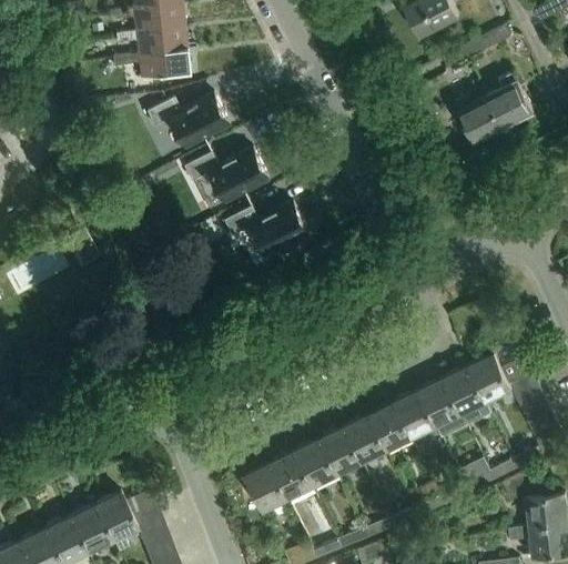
[(131,0),(133,10),(176,6),(181,4),(181,1),(180,0),(131,0)]
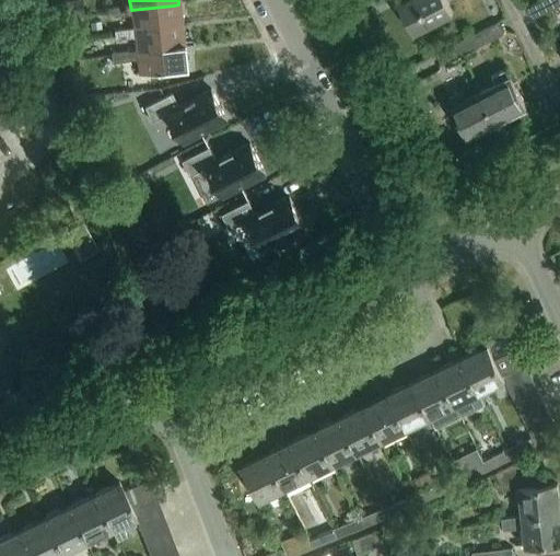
[(443,0),(416,0),(399,9),(413,38),(453,19),(443,0)]
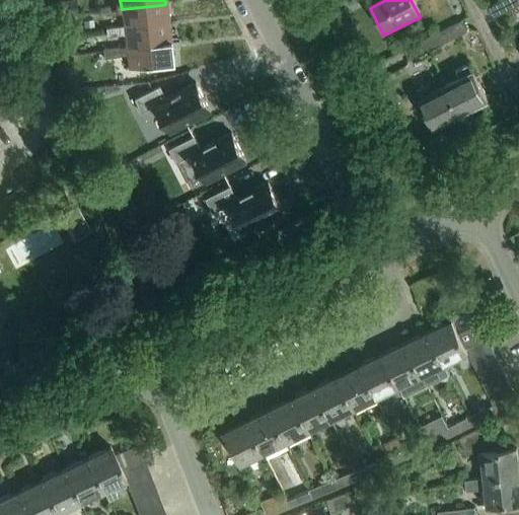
[(518,0),(510,0),(489,11),(494,21),(518,8),(518,0)]
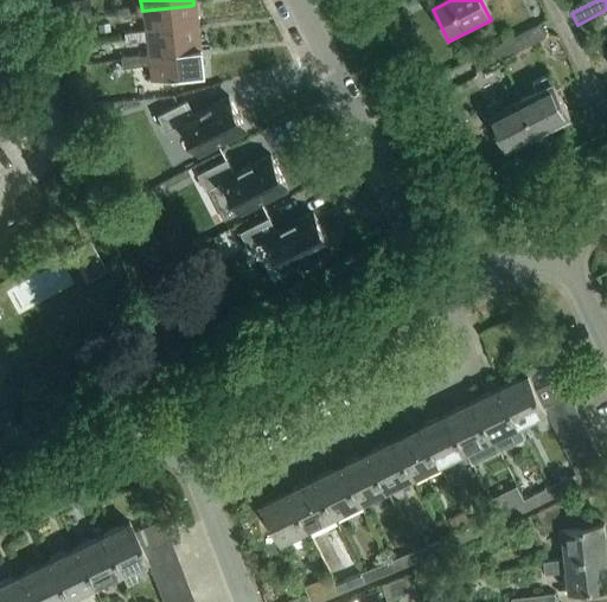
[(87,5),(70,6),(71,21),(88,20),(87,5)]
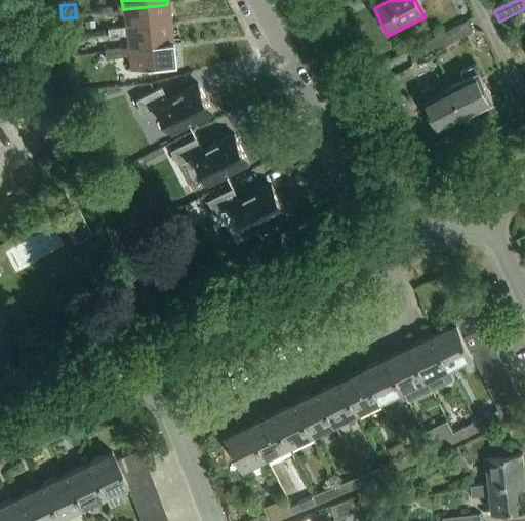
[(123,9),(105,11),(106,18),(122,17),(124,19),(125,30),(165,26),(170,26),(169,23),(167,4),(163,5),(123,9)]
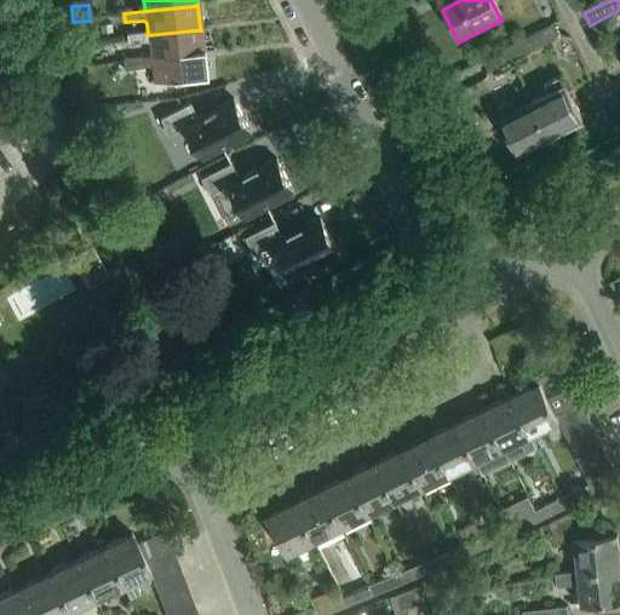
[(524,59),(558,42),(552,29),(518,47),(524,59)]
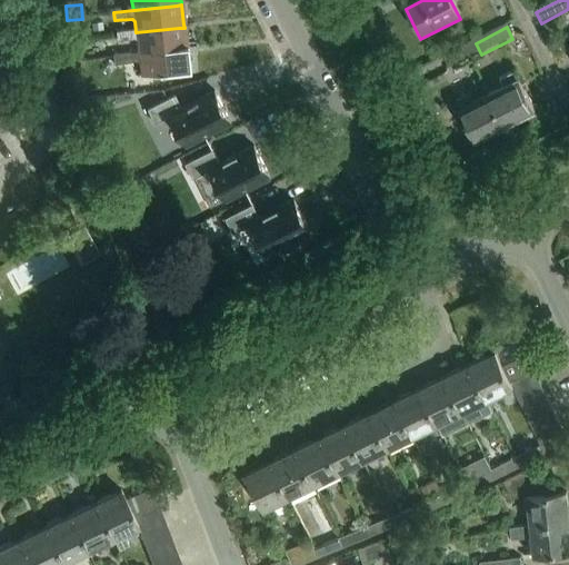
[(136,32),(116,35),(117,45),(133,42),(137,47),(138,57),(187,51),(186,47),(185,28),(179,28),(136,32)]
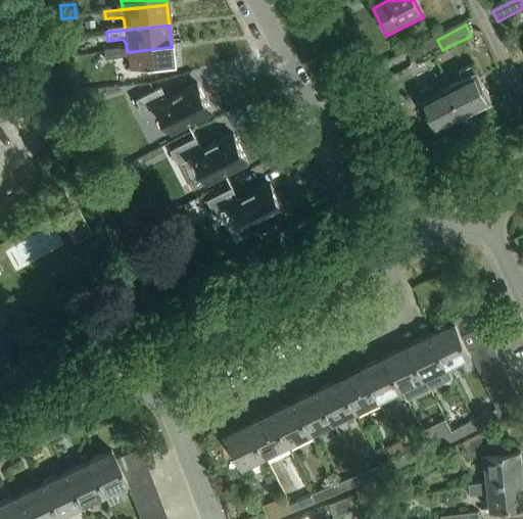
[(78,40),(74,27),(65,30),(69,43),(78,40)]
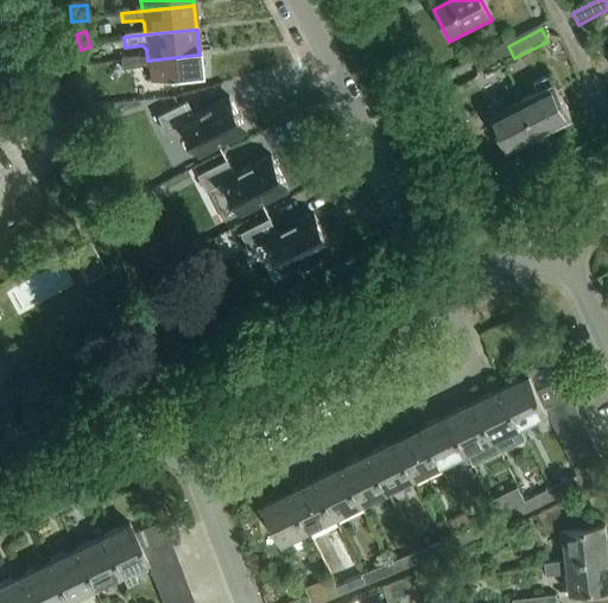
[(508,46),(474,63),(481,76),(514,58),(508,46)]
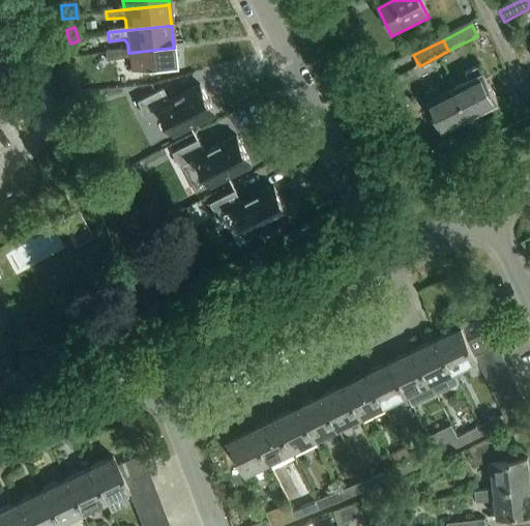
[(128,53),(106,55),(107,63),(129,61),(131,75),(176,69),(174,48),(128,53)]
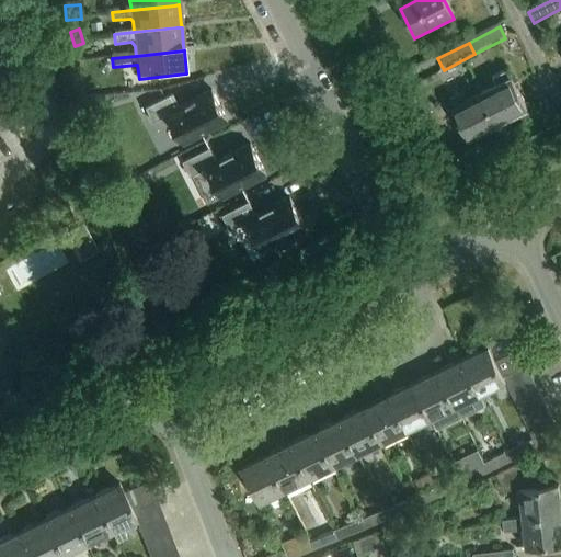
[(482,95),(497,126),(527,111),(506,72),(492,79),(496,88),(482,95)]
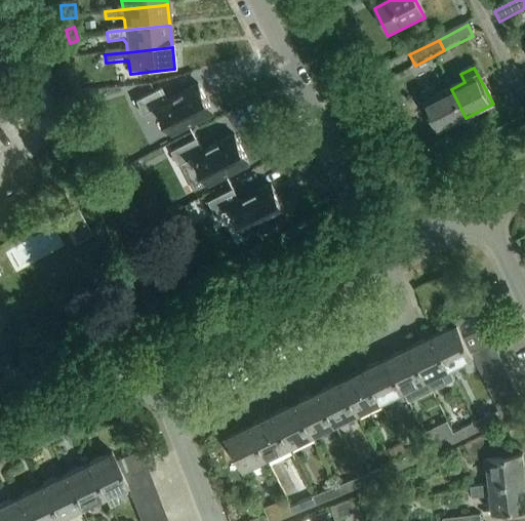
[(0,92),(0,128),(34,109),(18,82),(0,92)]
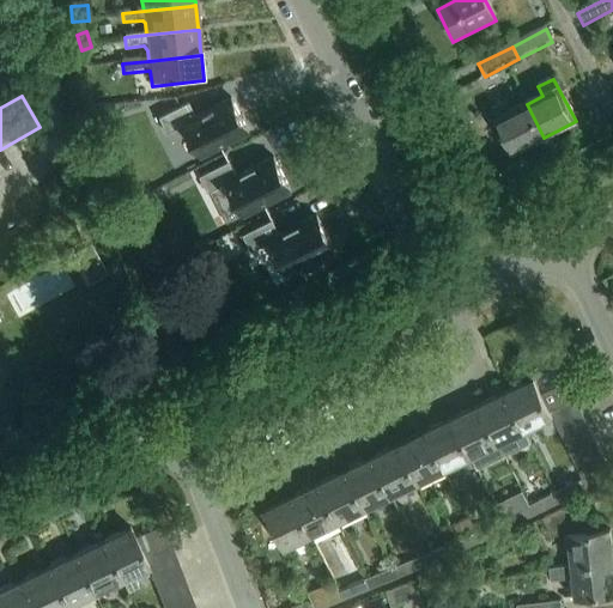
[(184,125),(201,159),(248,135),(231,102),(195,120),(187,104),(157,120),(165,134),(184,125)]
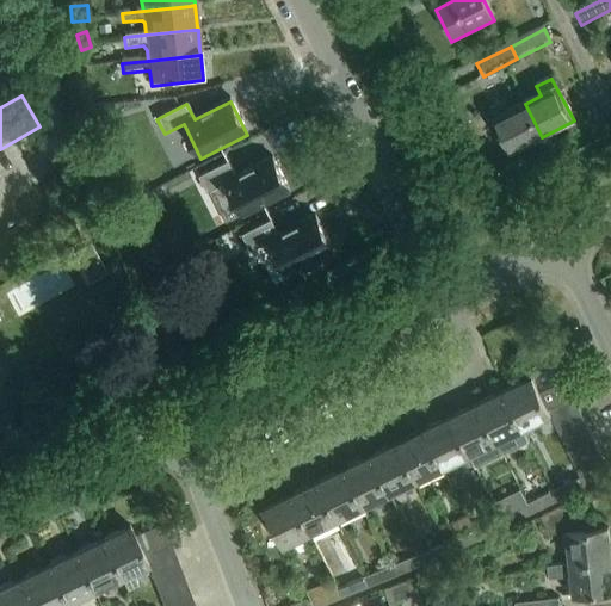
[(510,154),(542,137),(525,104),(508,112),(504,104),(488,111),(510,154)]
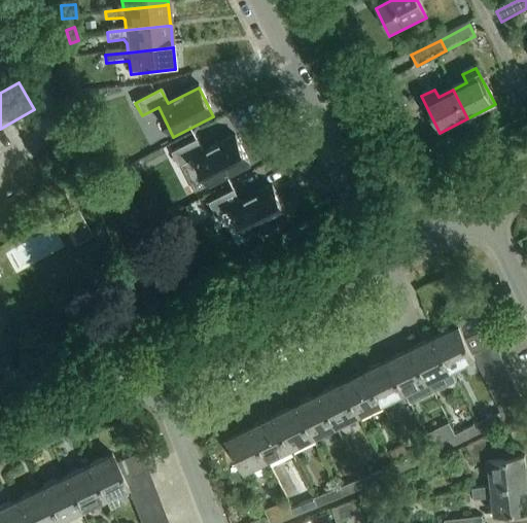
[(195,158),(210,188),(250,168),(236,138),(204,153),(198,141),(172,153),(178,166),(195,158)]
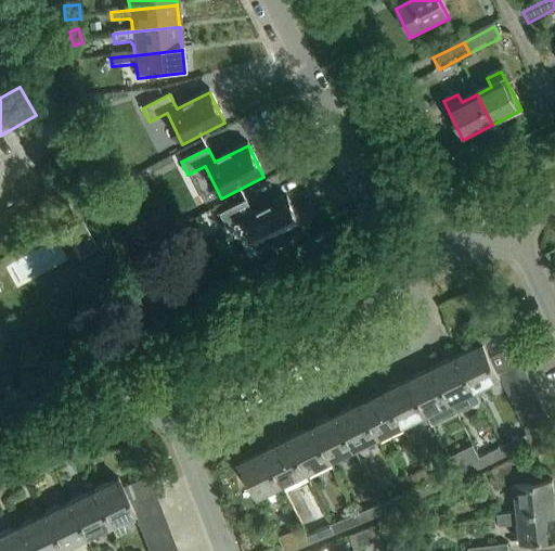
[(274,245),(275,247),(289,240),(288,238),(302,230),(287,200),(254,216),(247,202),(220,216),(227,229),(244,220),(260,252),(274,245)]
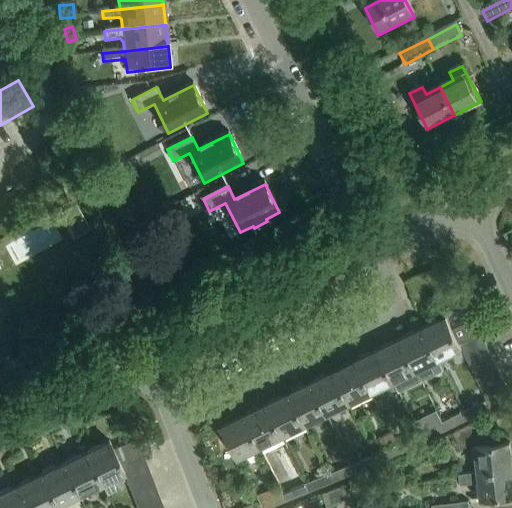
[(116,215),(124,230),(153,215),(145,200),(116,215)]
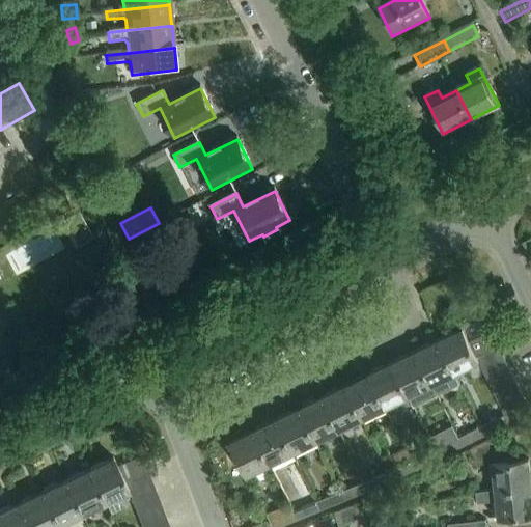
[(90,265),(109,254),(103,244),(84,254),(90,265)]
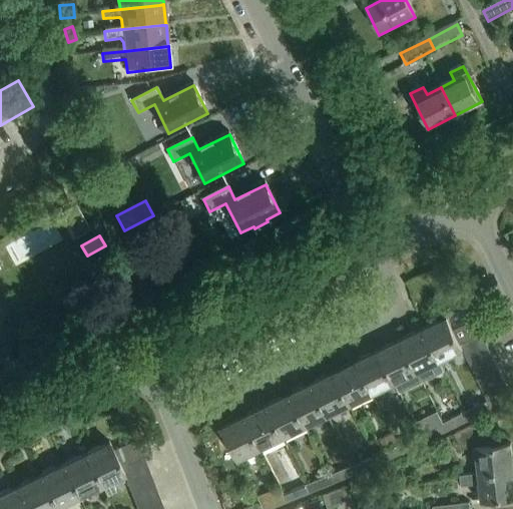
[(447,320),(424,332),(440,364),(463,352),(460,347),(459,345),(476,338),(470,323),(452,331),(447,320)]
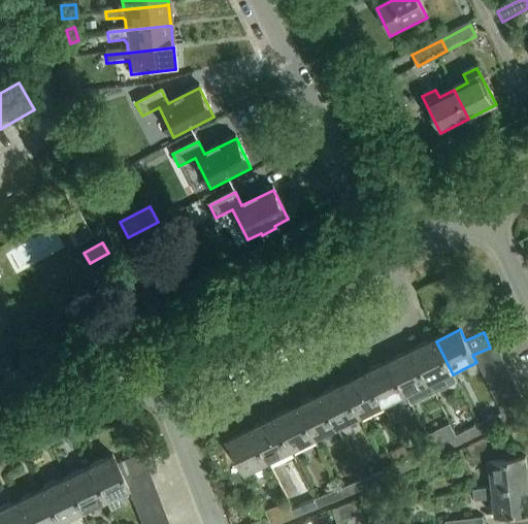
[(436,341),(413,353),(429,386),(453,374),(436,341)]
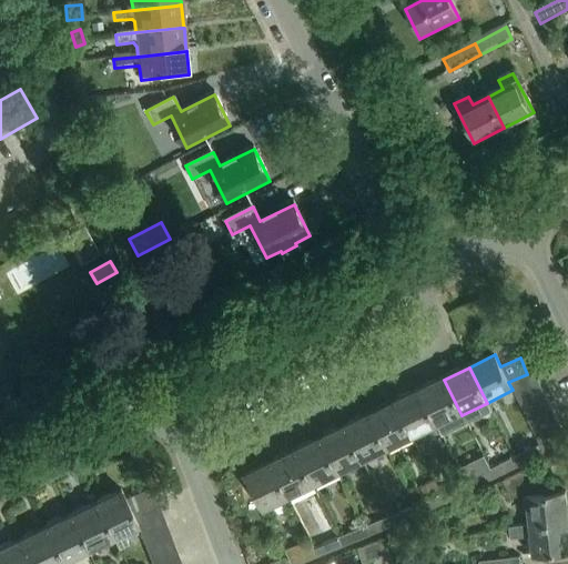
[(513,390),(515,394),(538,383),(533,372),(509,384),(513,390)]
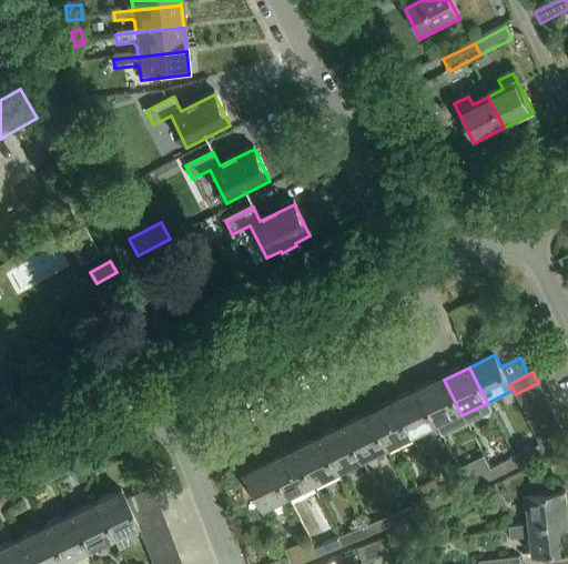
[(437,427),(462,415),(444,380),(419,392),(437,427)]
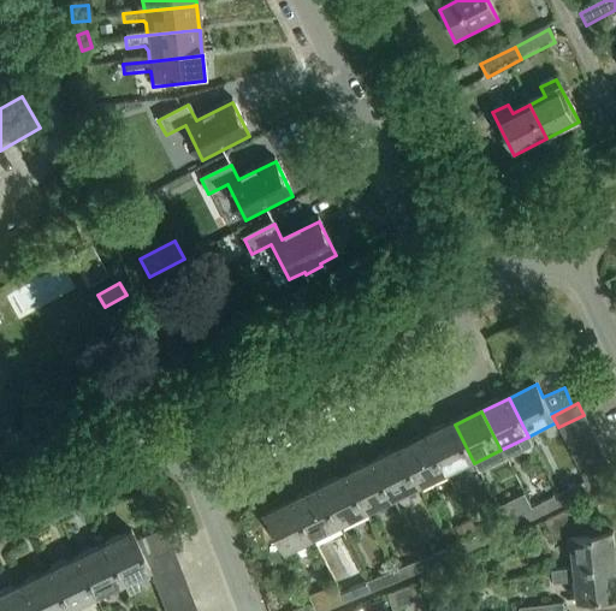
[(590,426),(584,415),(558,427),(563,439),(590,426)]
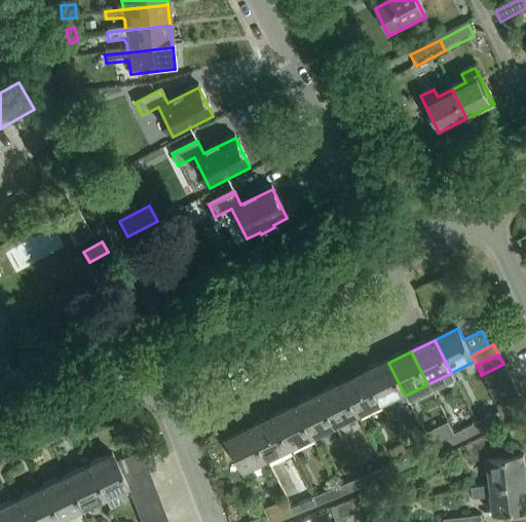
[(6,358),(0,360),(0,386),(17,377),(6,358)]
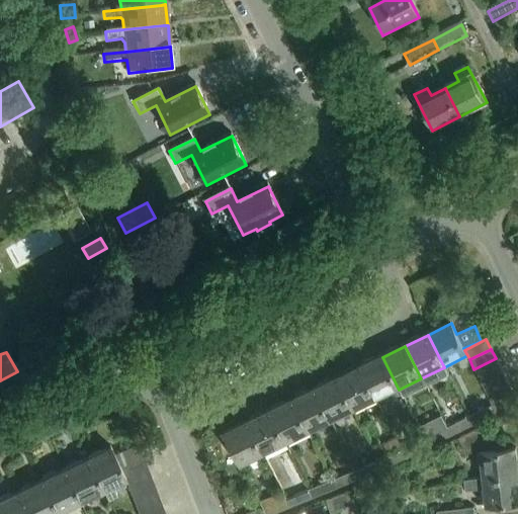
[(360,368),(375,401),(399,390),(382,357),(360,368)]
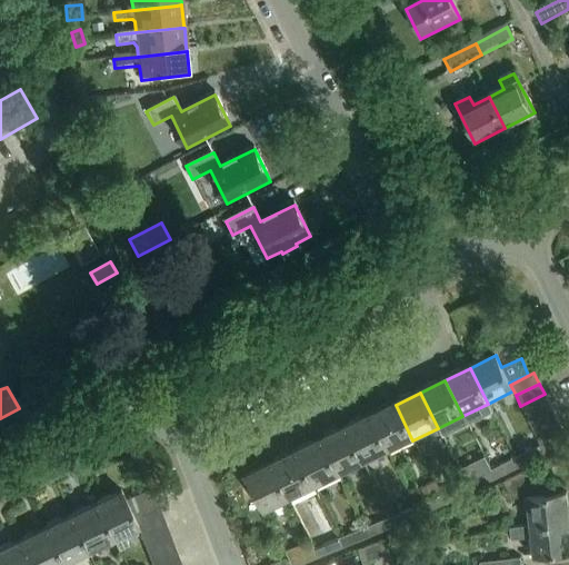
[(520,406),(526,416),(549,404),(545,394),(520,406)]
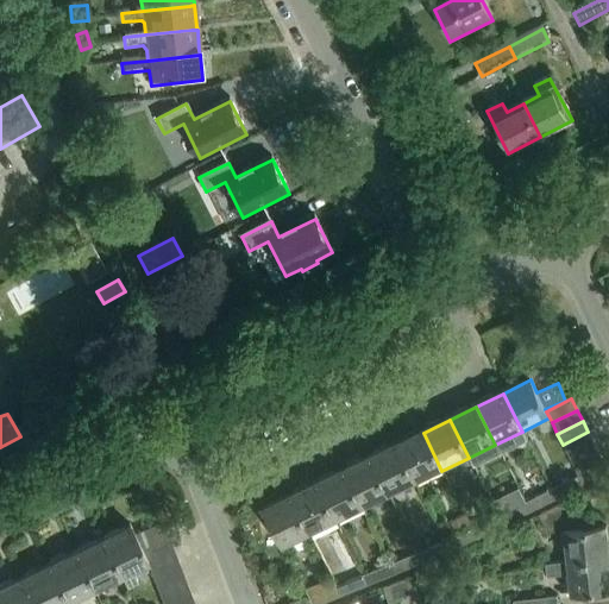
[(592,442),(588,432),(563,445),(567,455),(592,442)]
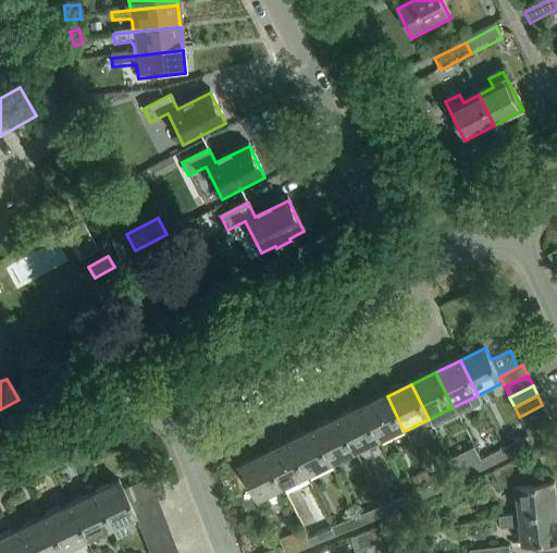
[(387,396),(362,408),(380,443),(404,431),(387,396)]
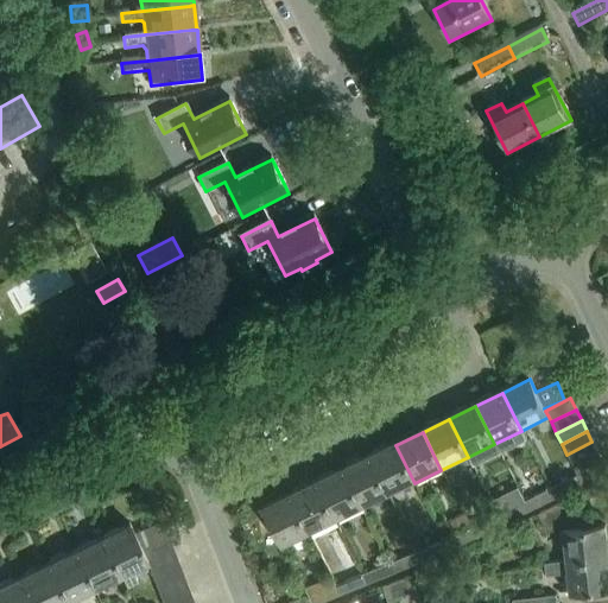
[(597,454),(591,442),(567,455),(572,465),(597,454)]
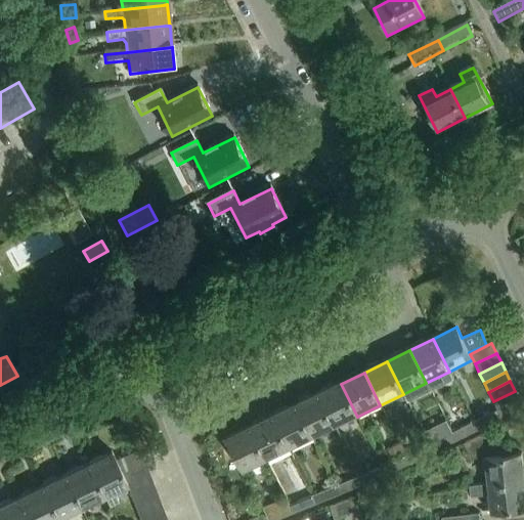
[(341,384),(318,394),(335,428),(357,417),(341,384)]
